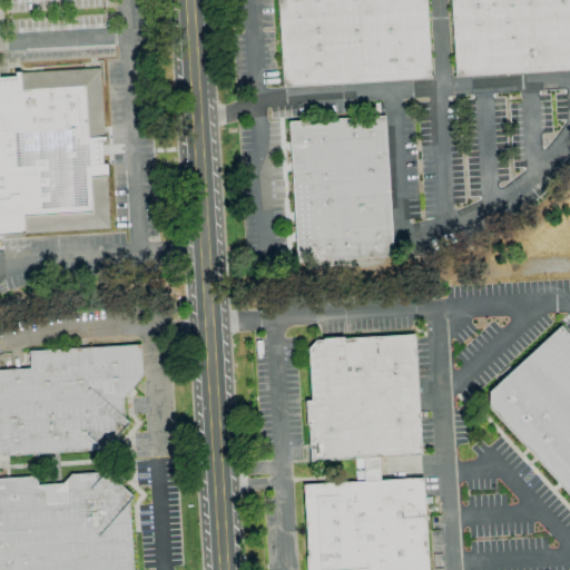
[(282,87),(276,0),(425,0),(430,79),(282,87)]
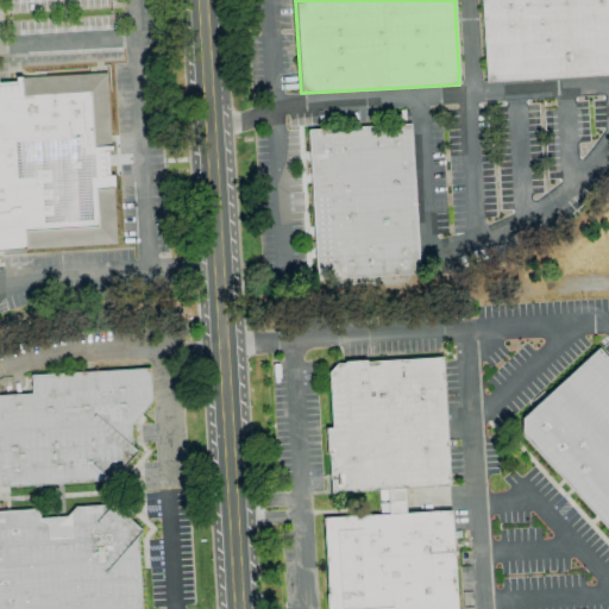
[(608,74),(487,82),(481,0),(608,0),(608,74)]
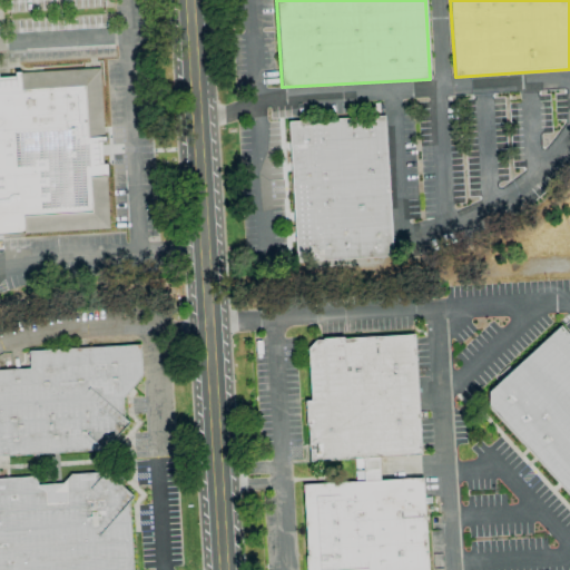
[(0,235),(0,77),(16,77),(15,72),(23,72),(100,68),(104,133),(105,133),(105,143),(97,144),(98,165),(106,164),(107,177),(106,177),(109,228),(0,235)]
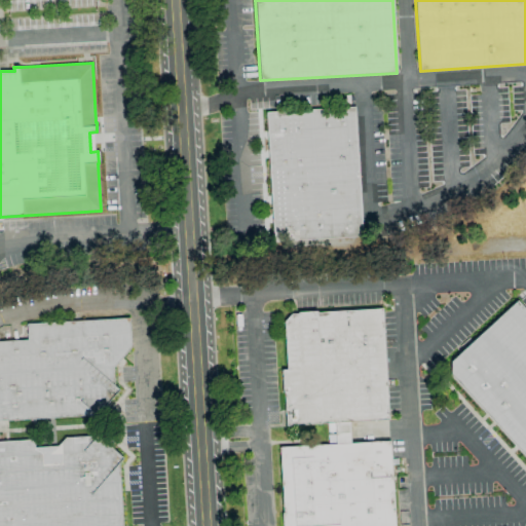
[(273,241),(265,112),(354,107),(362,236),(273,241)]
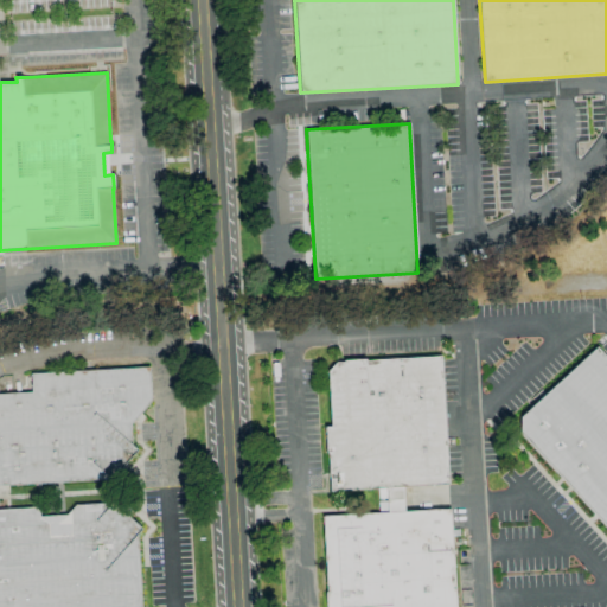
[(606,606),(606,529),(518,433),(519,417),(595,347),(606,359),(606,606)]
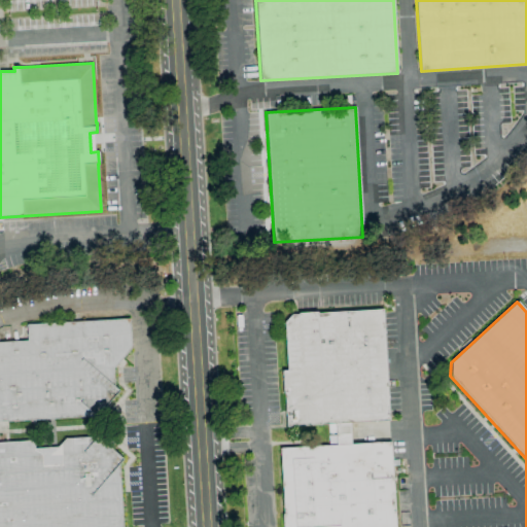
[(290,315),(297,314),(297,313),(317,312),(317,313),(383,310),(389,421),(349,423),(335,424),(286,426),(284,393),(282,393),(281,371),(286,371),(283,323),(290,315)]
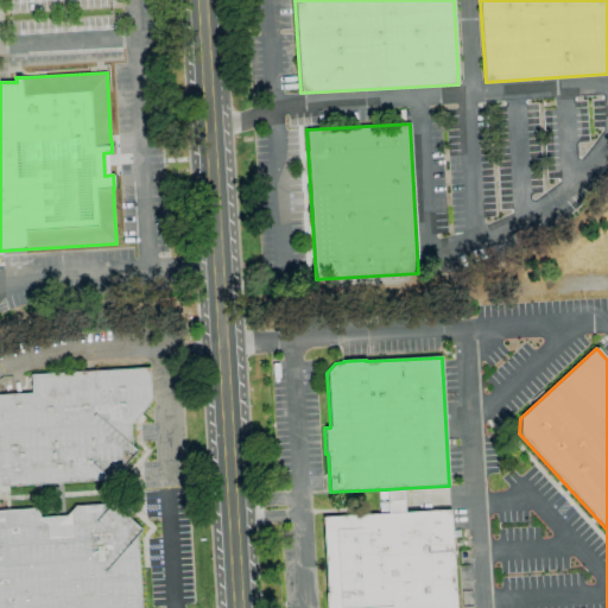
[(0,487),(0,394),(31,393),(30,374),(149,368),(151,401),(131,425),(131,443),(137,451),(111,481),(89,481),(0,487)]
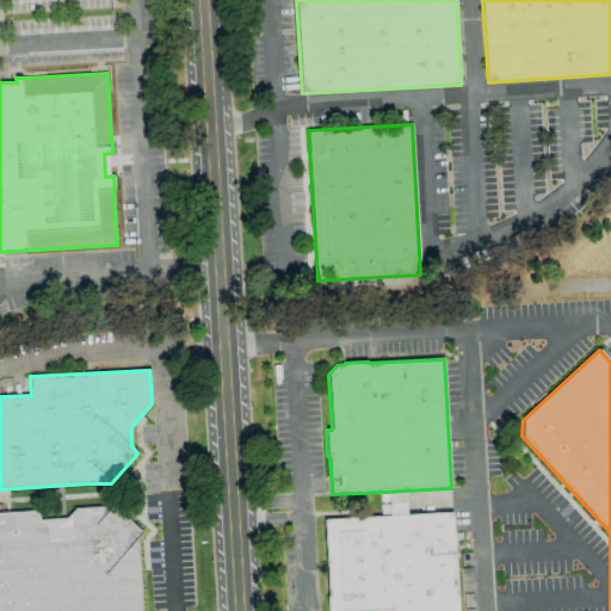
[(389,516),(388,492),(405,491),(406,516),(389,516)]
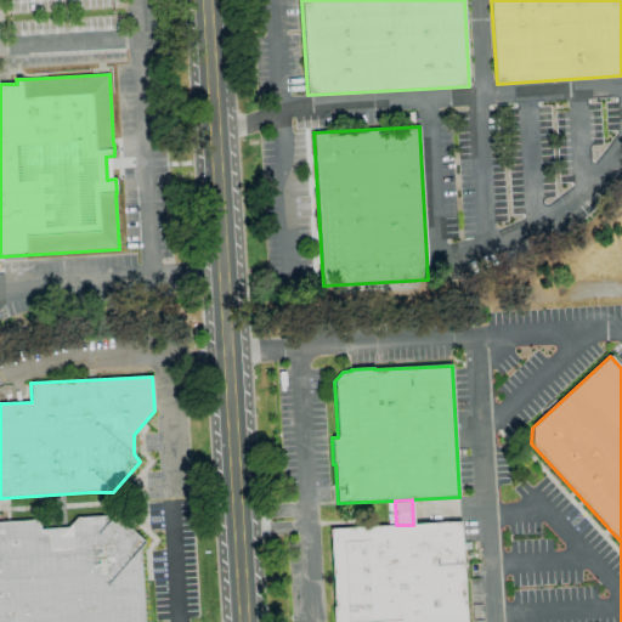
[(0,621),(0,521),(39,520),(40,530),(68,527),(77,518),(114,515),(143,542),(140,547),(143,621),(0,621)]
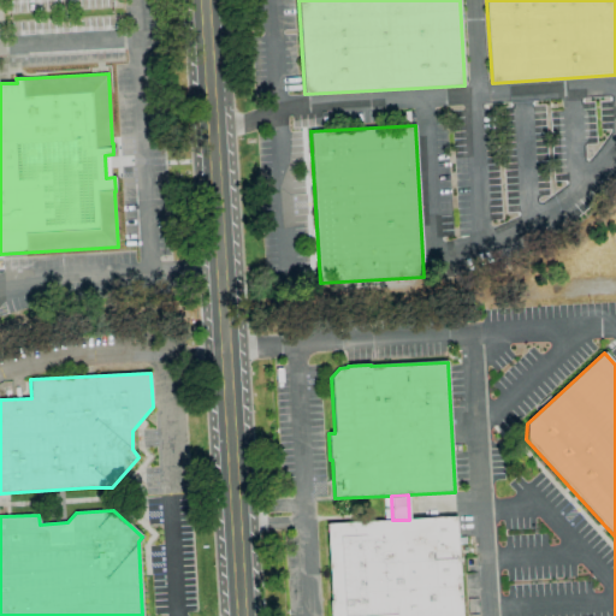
[(330,615),(330,602),(331,602),(327,523),(392,520),(409,520),(456,517),(461,615),(330,615)]
